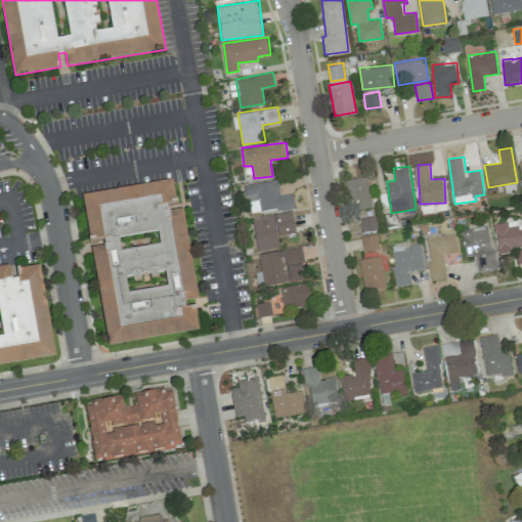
[(348,178),(351,208),(372,206),(368,176),(348,178)]
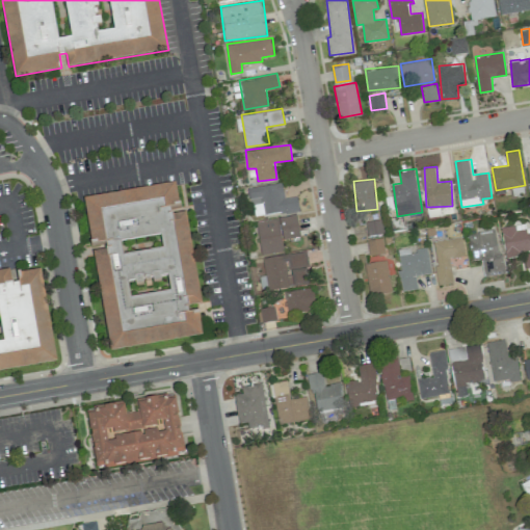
[(84,197),(176,181),(180,205),(170,206),(173,213),(186,211),(202,303),(189,305),(189,307),(188,307),(189,312),(200,311),(203,335),(111,350),(94,250),(106,248),(107,247),(106,241),(93,244),(84,197)]
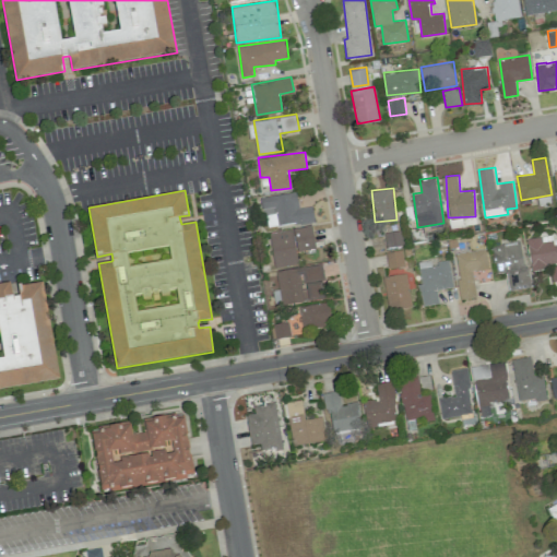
[(268,227),(316,220),(313,204),(299,206),(297,190),(262,196),(268,227)]
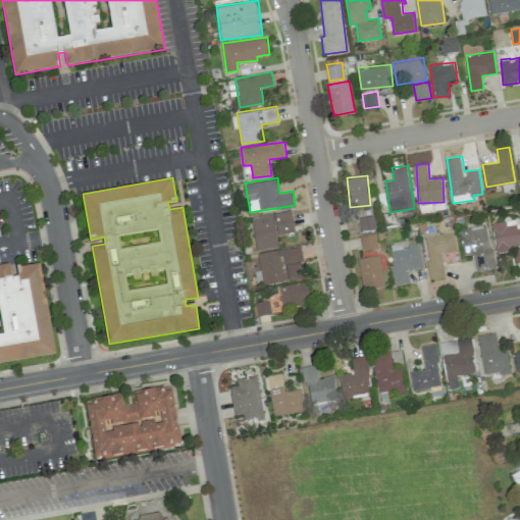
[(296,232),(292,210),(252,217),(258,249),(279,245),(278,236),(296,232)]
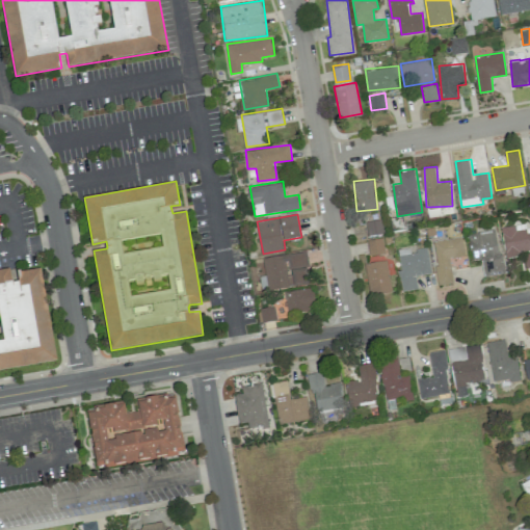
[(368,233),(383,232),(382,218),(367,220),(368,233)]
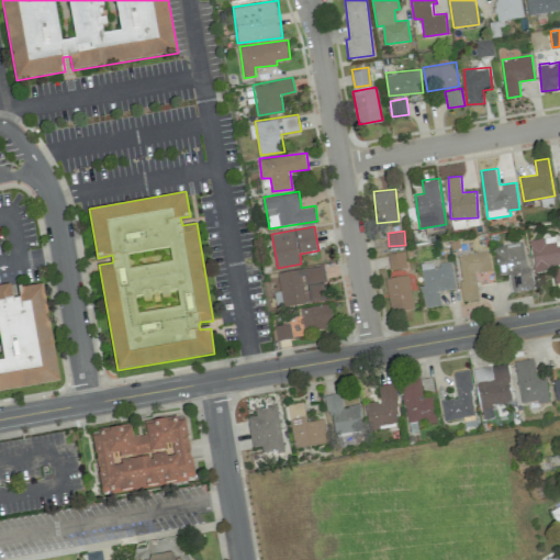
[(559,235),(532,238),(535,268),(559,265),(559,235)]
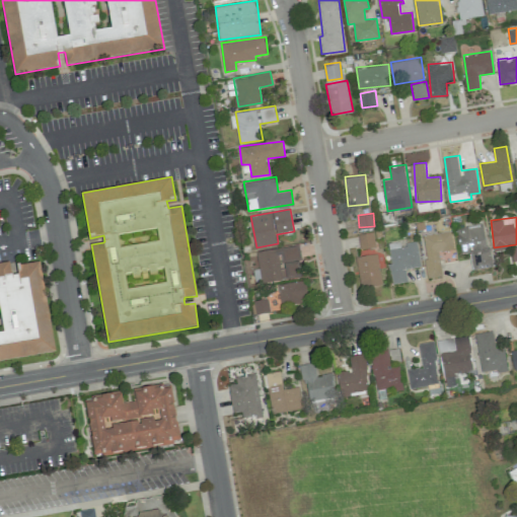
[(492,267),(486,223),(457,226),(461,252),(471,250),(473,270),(492,267)]
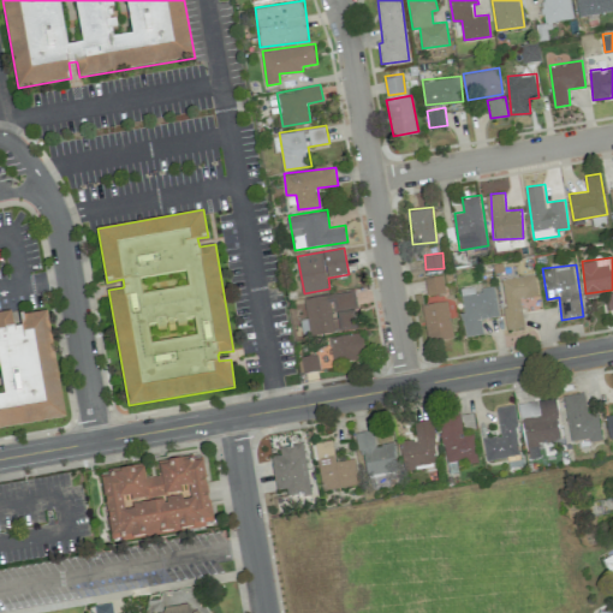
[(501,278),(509,328),(525,326),(522,297),(539,295),(535,273),(501,278)]
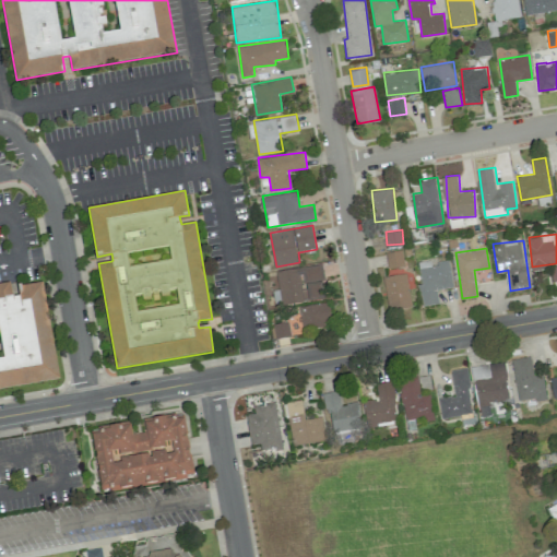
[(405,265),(404,249),(388,250),(389,267),(405,265)]
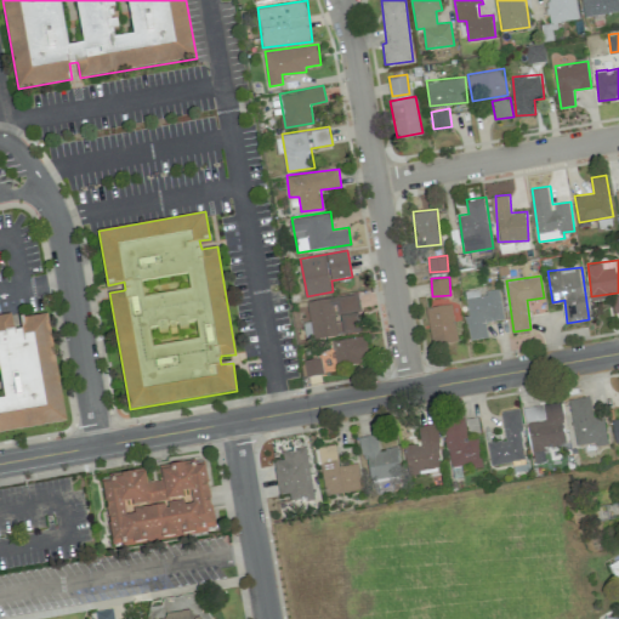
[(489,336),(487,321),(505,318),(500,289),(481,291),(480,288),(466,290),(470,314),(467,314),(470,339),(489,336)]
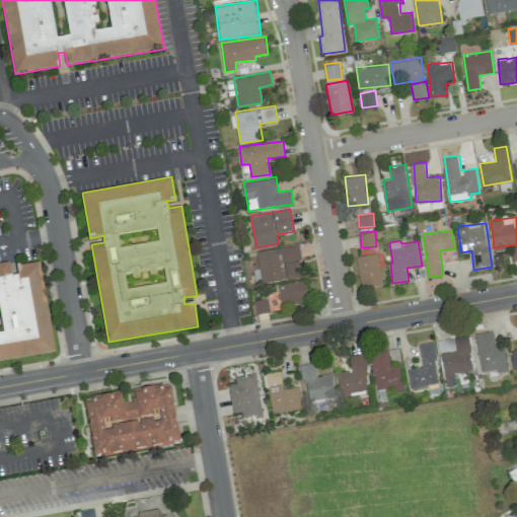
[(303,275),(300,259),(303,257),(300,243),(257,250),(264,282),(303,275)]
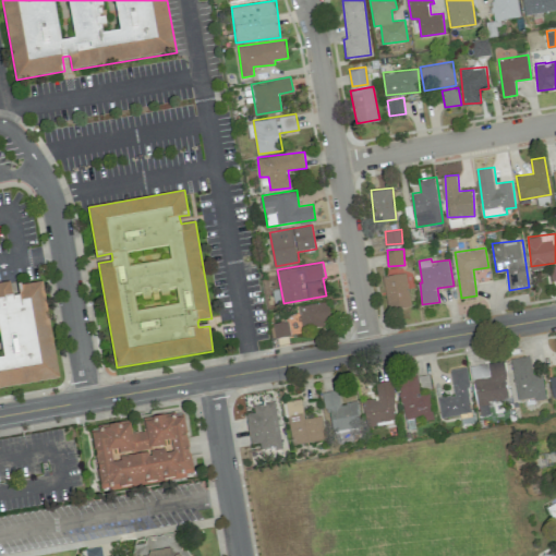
[(388,309),(411,306),(408,273),(385,275),(388,309)]
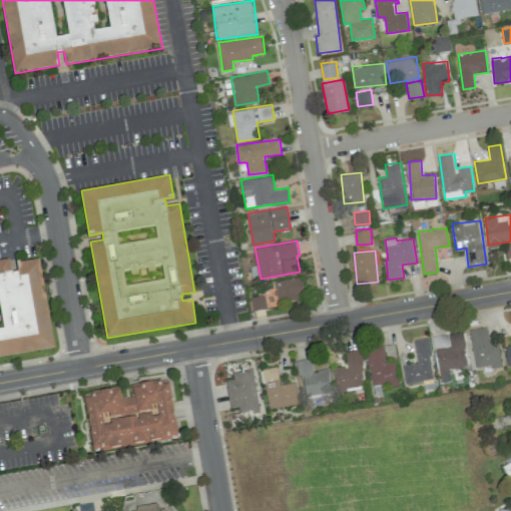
[(0,357),(55,347),(40,259),(17,263),(18,271),(12,272),(10,259),(0,260),(0,357)]
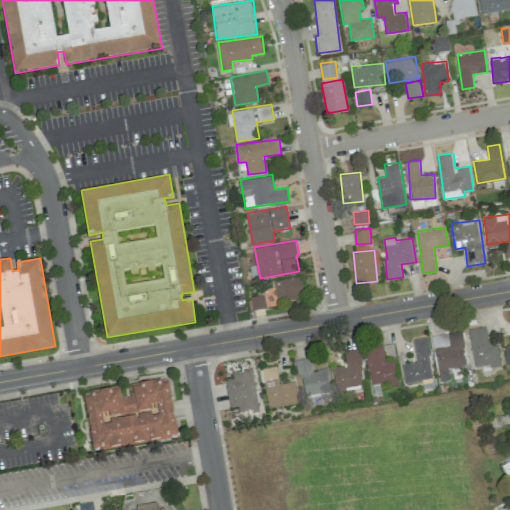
[(278,300),(304,297),(302,276),(276,279),(278,300)]
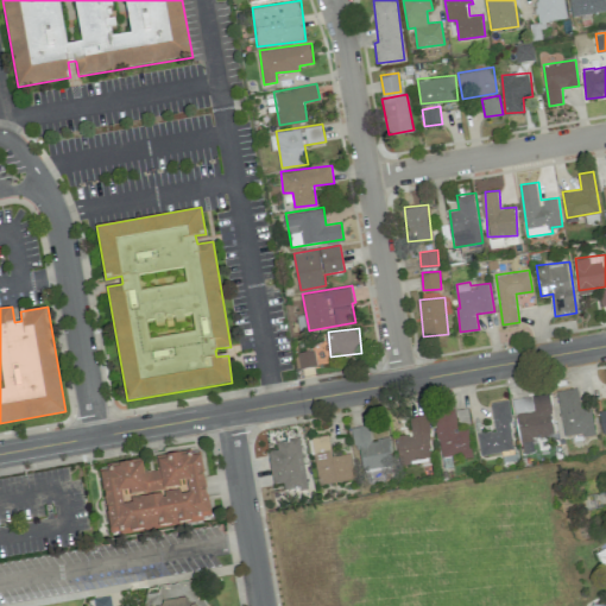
[(301,367),(317,364),(315,348),(297,352),(301,367)]
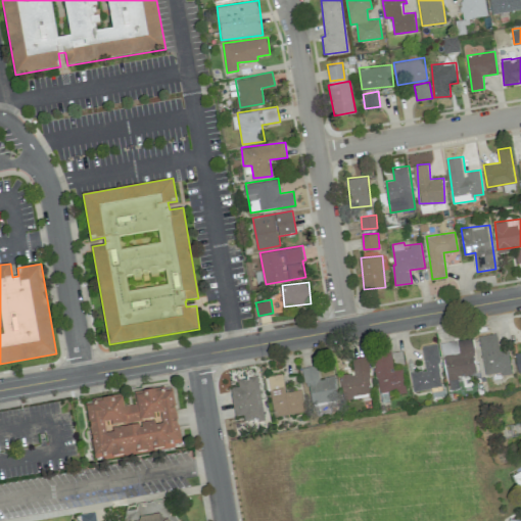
[(509,348),(500,350),(498,332),(479,335),(486,375),(512,371),(509,348)]
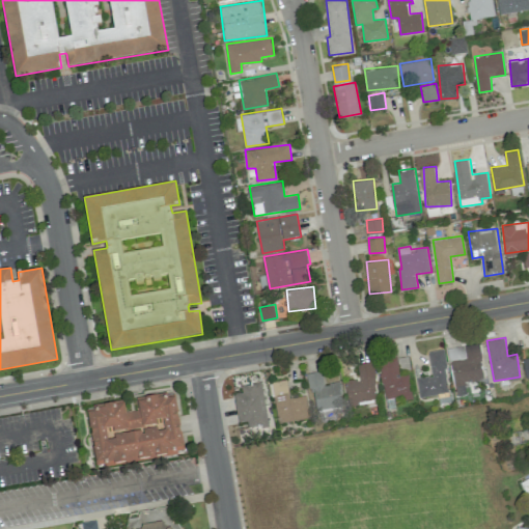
[(450,346),(455,394),(467,393),(466,381),(483,379),(480,343),(450,346)]
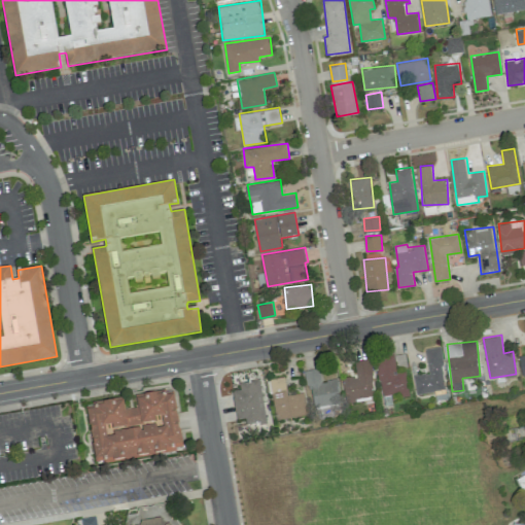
[(429,372),(415,374),(417,392),(446,389),(441,346),(426,347),(429,372)]
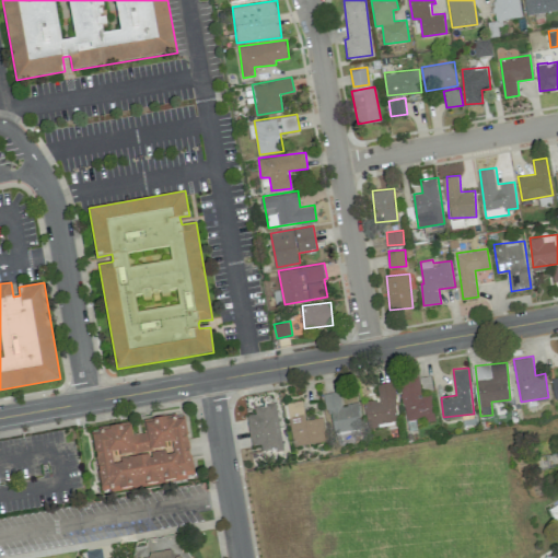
[(432,394),(423,395),(420,376),(402,380),(407,421),(436,418),(432,394)]
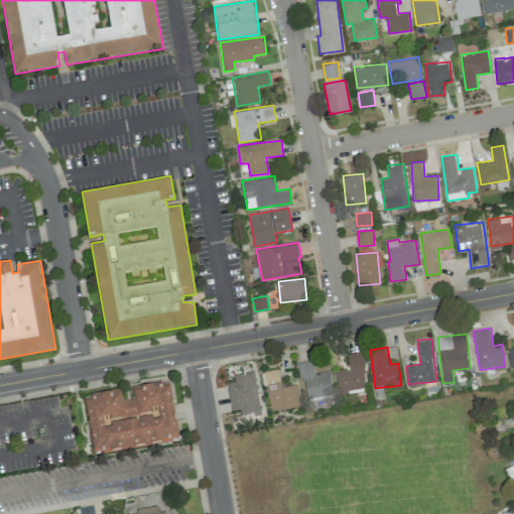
[(337,369),(340,391),(367,388),(363,351),(349,353),(350,367),(337,369)]
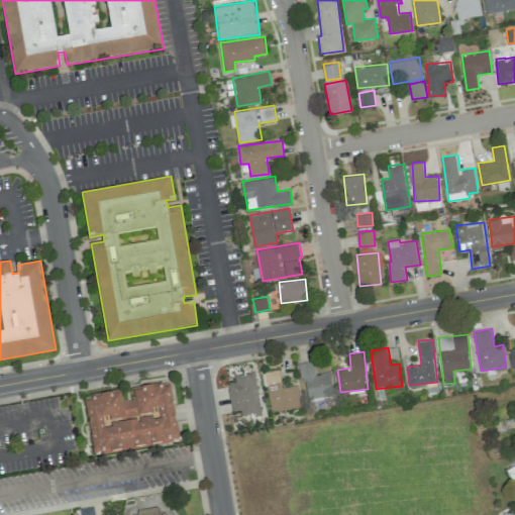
[(301,363),(307,399),(335,394),(331,371),(316,373),(314,361),(301,363)]
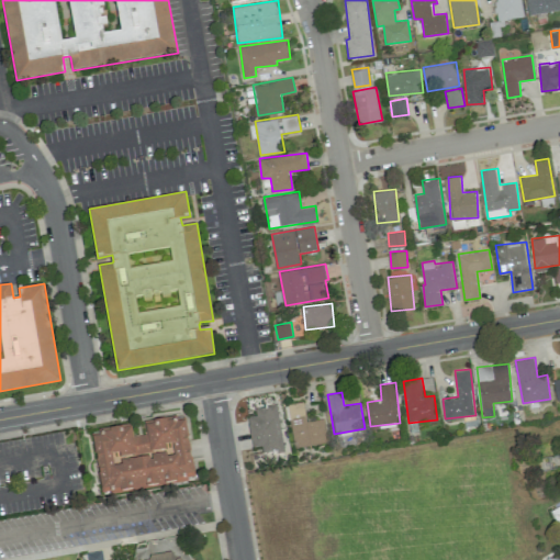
[(288,403),(297,447),(329,440),(325,417),(308,421),(304,401),(288,403)]
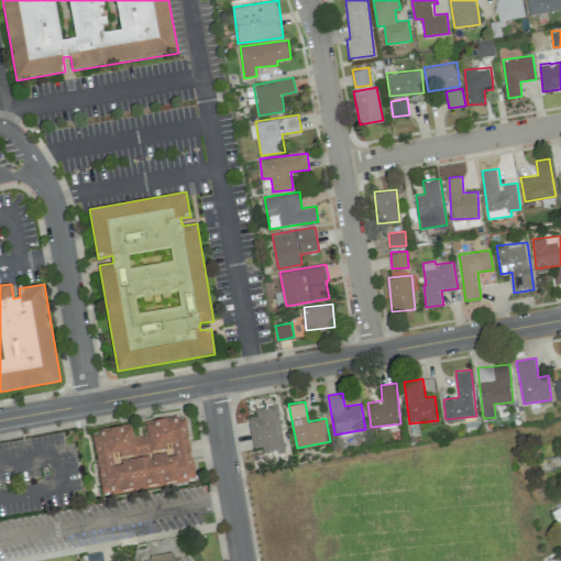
[(286,450),(278,405),(256,408),(257,416),(249,417),(253,448),(263,447),(264,453),(286,450)]
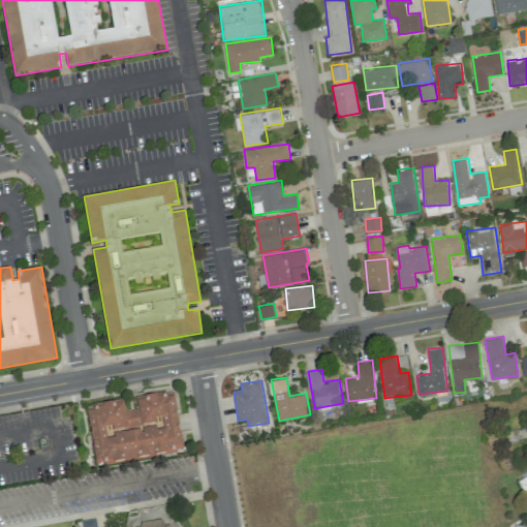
[(176,391),(136,396),(138,409),(125,410),(124,400),(87,405),(96,465),(184,453),(176,391)]
